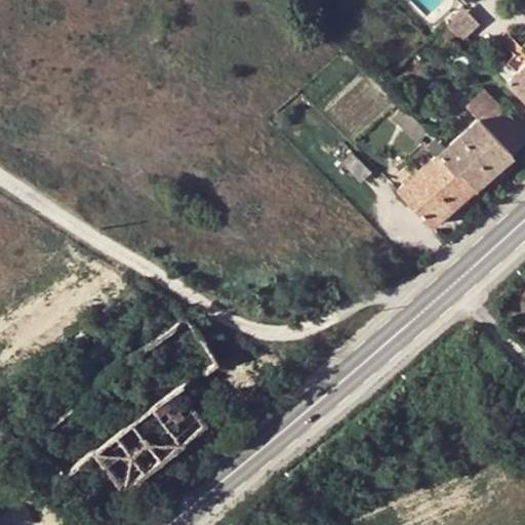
[(483,19),(468,2),(445,25),(462,40),(483,19)]
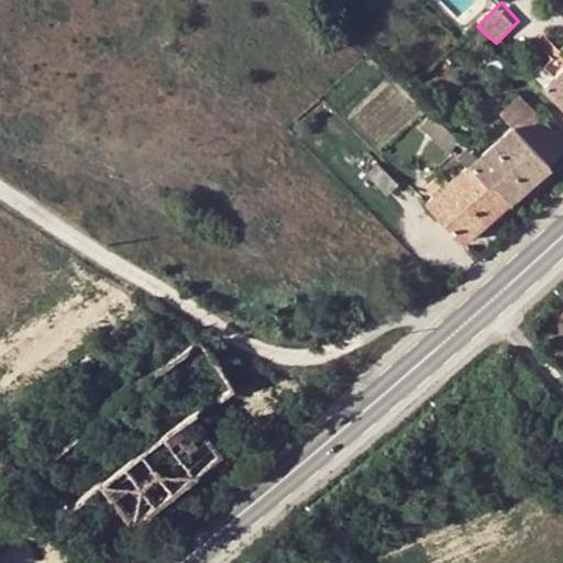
[(562,42),(561,44),(562,46),(562,65),(547,84),(562,98),(562,42)]
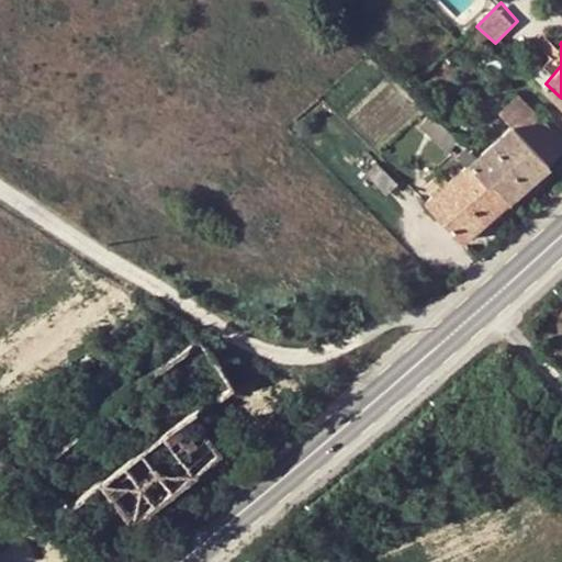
[(561,148),(561,143),(519,93),(498,113),(510,127),(478,156),(469,146),(457,156),(467,167),(485,187),(491,181),(507,199),(561,148)]
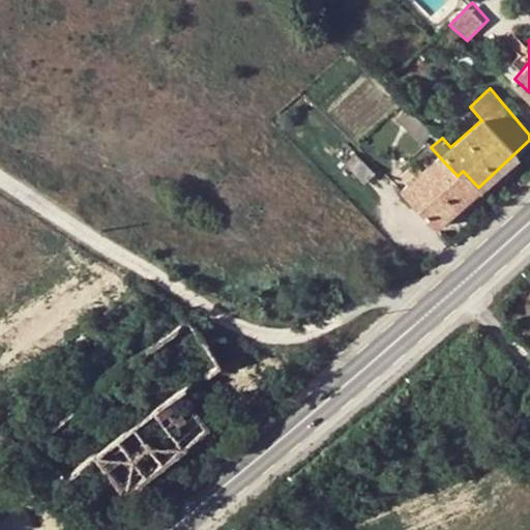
[(406,104),(392,116),(422,145),(435,131),(406,104)]
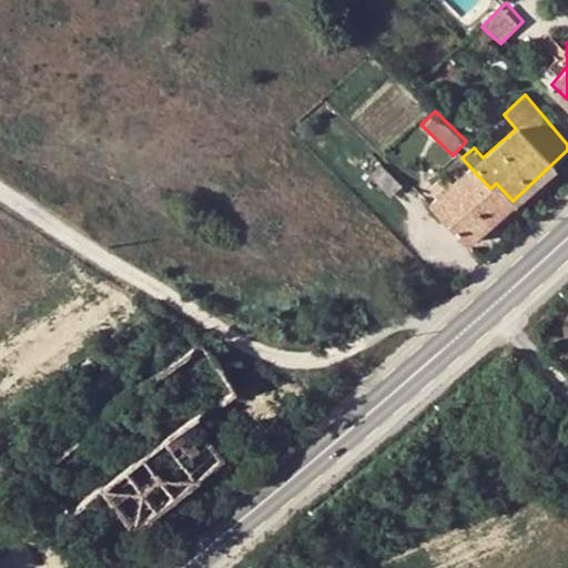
[(490,189),(472,169),(430,204),(466,243),(513,201),(496,183),(490,189)]
